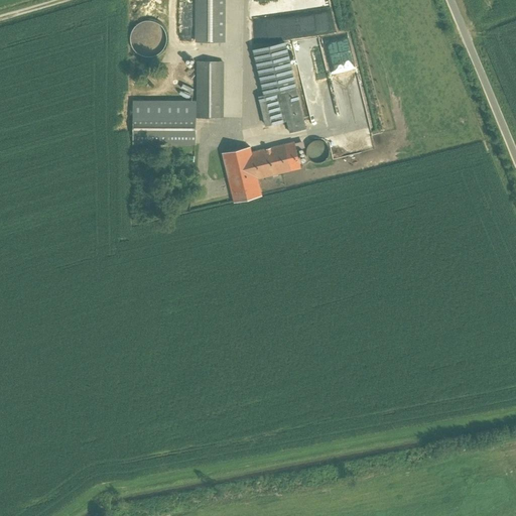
[(222,42),(222,0),(191,0),(191,42),(222,42)]
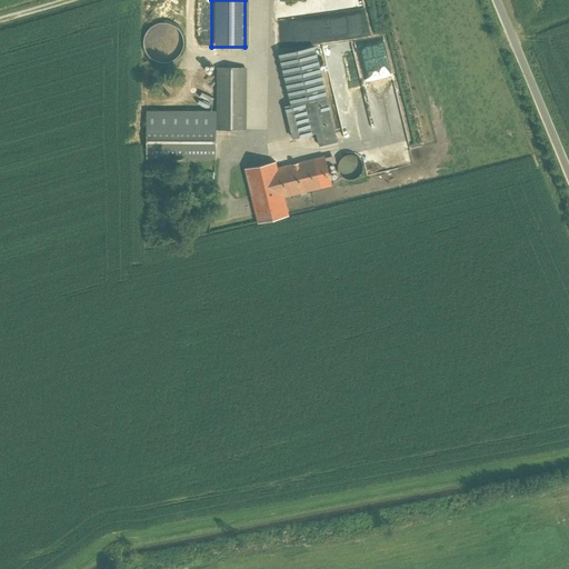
[(160,22),(152,23),(147,28),(145,30),(141,36),(141,45),(143,51),(147,56),(152,60),(158,61),(165,60),(171,58),(176,53),(178,48),(180,41),(179,36),(176,30),(172,27),(167,23),(160,22)]
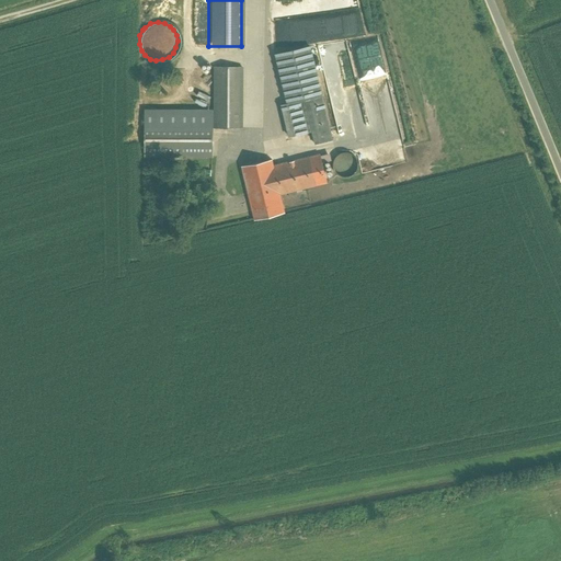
[(309,44),(274,53),(286,106),(281,107),(287,136),(310,130),(313,144),(333,139),(309,44)]
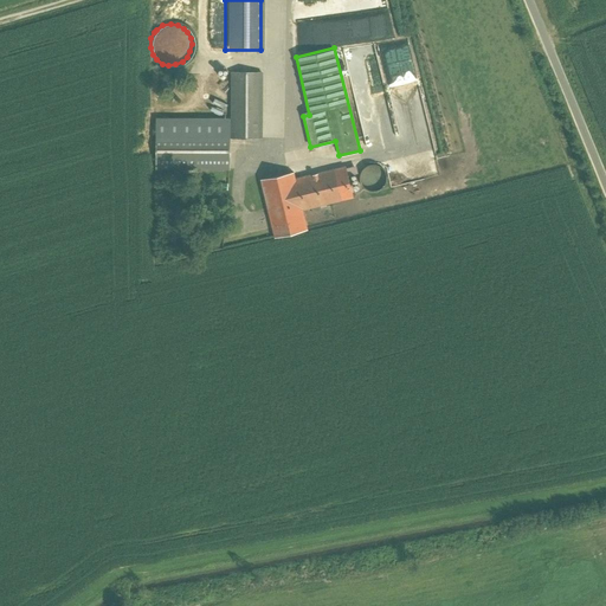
[(260,75),(229,75),(229,140),(259,140),(260,75)]
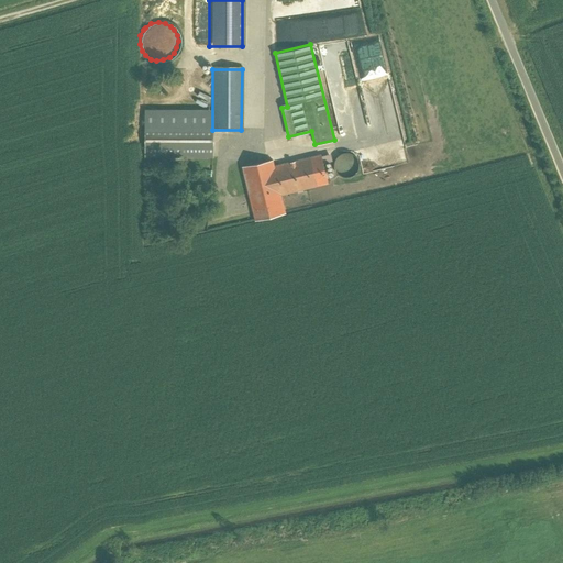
[(210,155),(211,111),(146,110),(145,154),(210,155)]
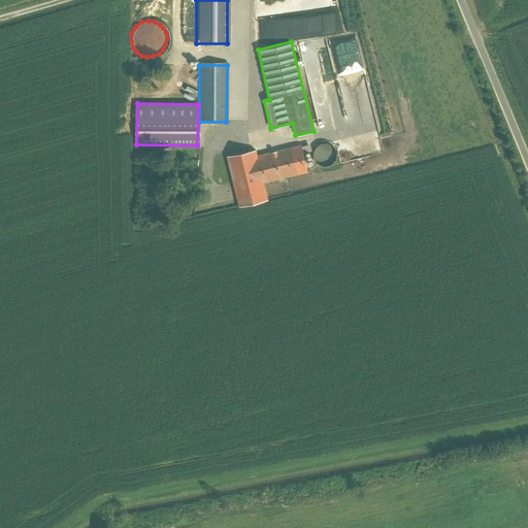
[(259,157),(257,151),(228,158),(237,198),(240,209),(268,202),(266,191),(264,183),(309,172),(303,146),(259,157)]
